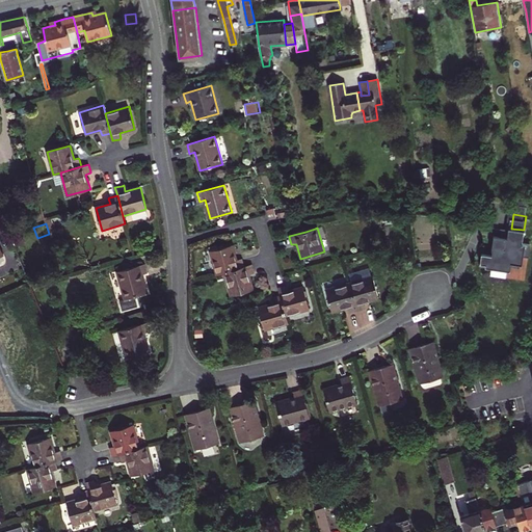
[(493,276),(494,273),(511,275),(512,271),(523,273),(525,264),(529,265),(531,253),(523,251),(528,230),(511,229),(508,247),(494,245),(493,264),(483,262),(481,274),(493,276)]
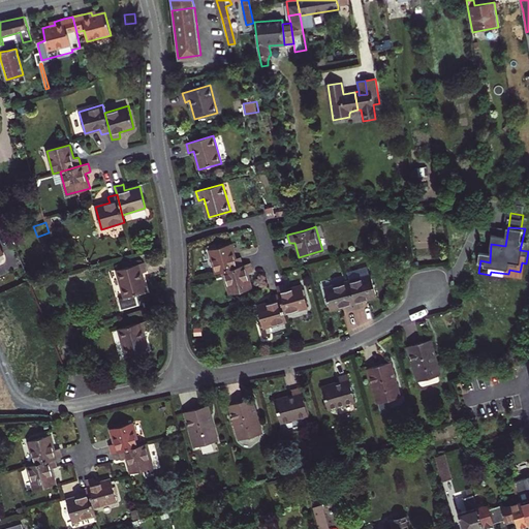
[(10,235),(14,244),(25,241),(22,230),(10,235)]
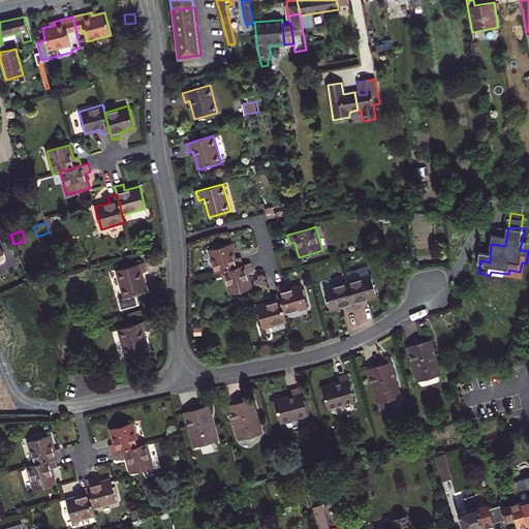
[(30,248),(27,240),(25,241),(14,244),(19,253),(30,248)]
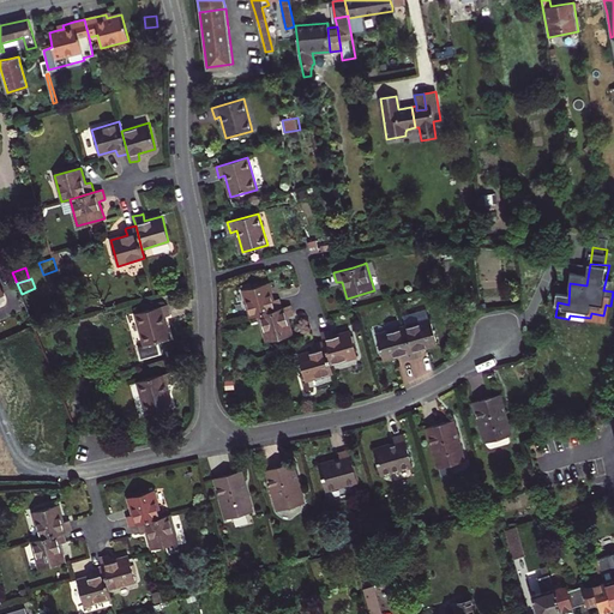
[(280,300),(280,298),(274,299),(269,282),(242,290),(250,317),(258,314),(282,307),(280,300)]
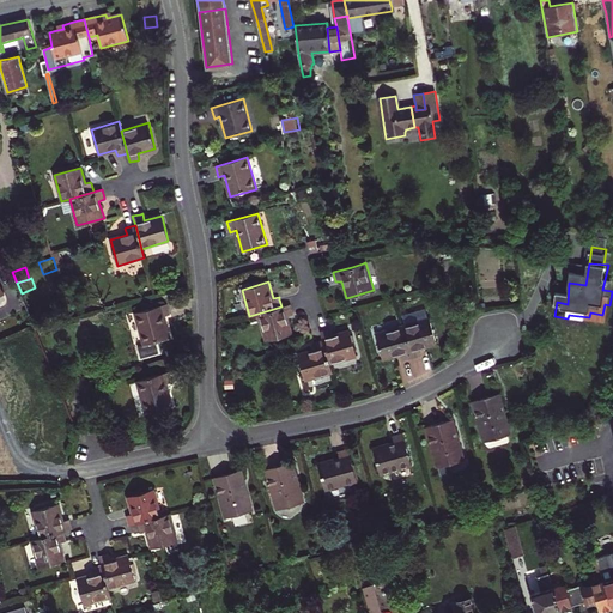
[(167,304),(134,313),(144,345),(170,338),(164,316),(169,315),(167,304)]
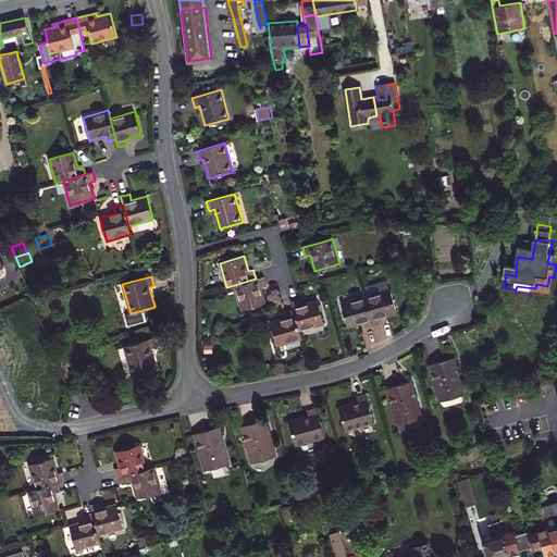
[(256,279),(234,285),(240,310),(264,302),(260,287),(265,286),(265,284),(263,276),(256,279)]
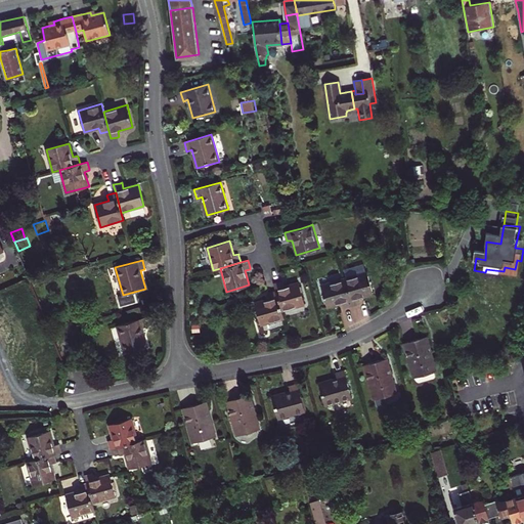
[(366,271),(343,278),(351,306),(359,303),(358,299),(373,295),(366,271)]
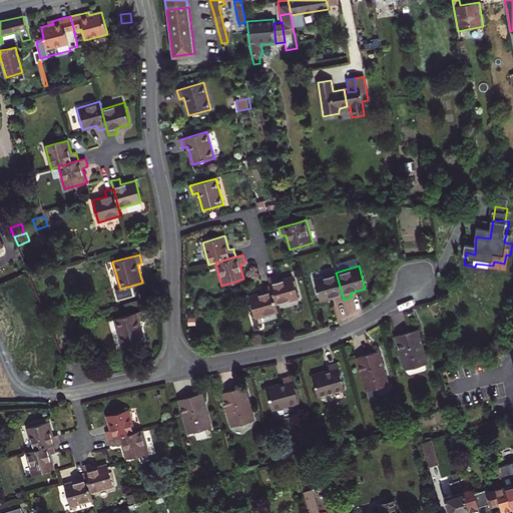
[(320,301),(335,297),(336,302),(344,300),(336,273),(314,279),(320,301)]
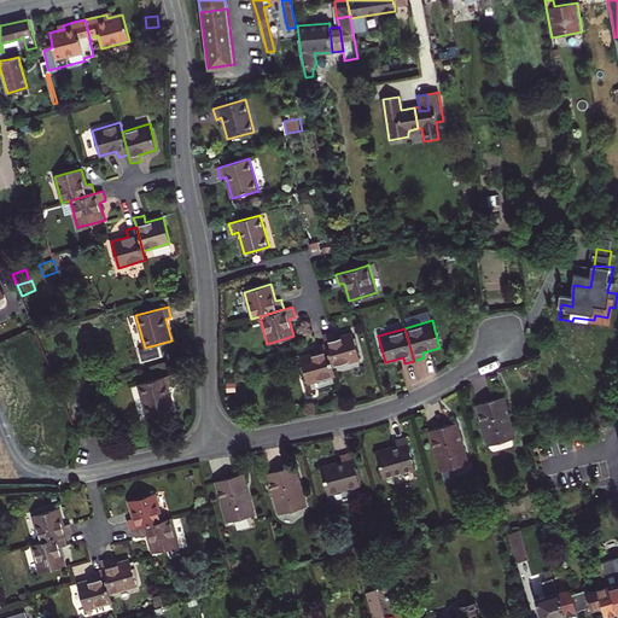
[(130,331),(133,347),(141,345),(139,330),(130,331)]
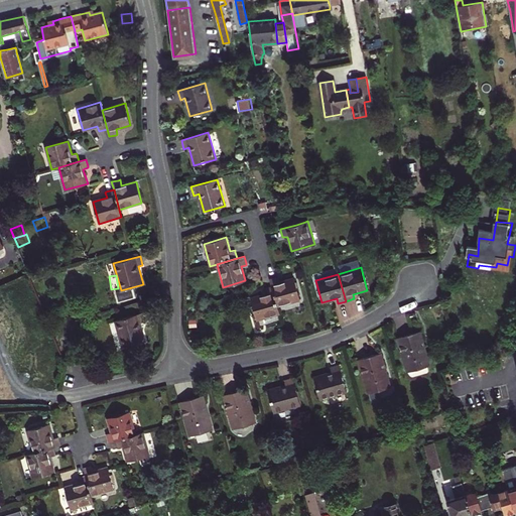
[(271,286),(277,306),(300,299),(296,287),(295,282),(293,277),(279,282),(277,276),(277,277),(269,279),(271,286)]
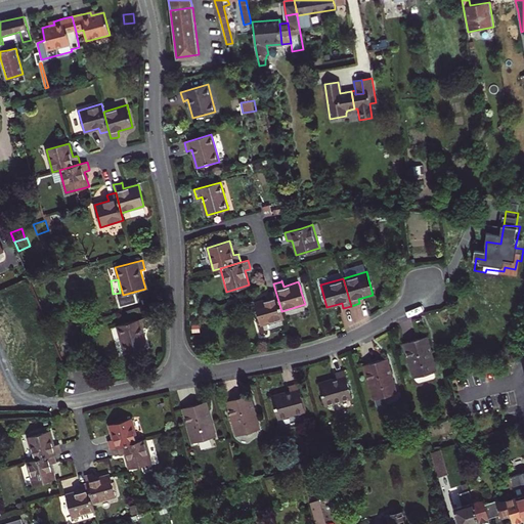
[(284,318),(281,311),(275,291),(268,293),(267,293),(269,298),(255,302),(261,324),(284,318)]
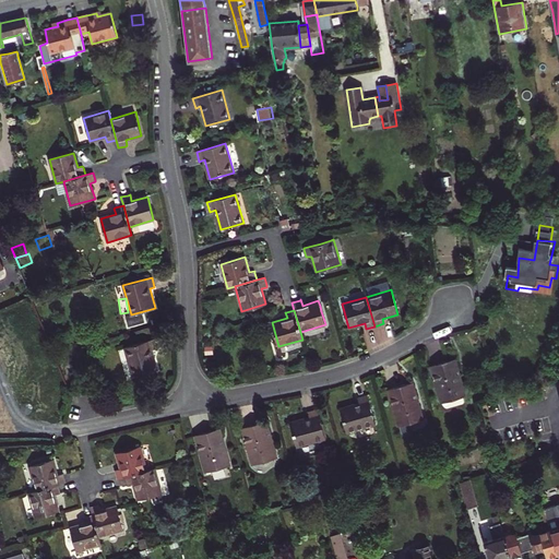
[(154,340),(125,347),(132,377),(157,369),(152,349),(157,348),(154,340)]
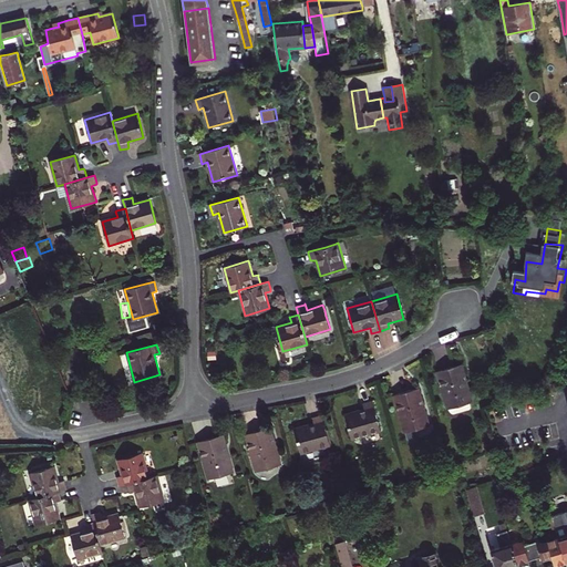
[(462,363),(436,371),(447,409),(472,402),(462,363)]
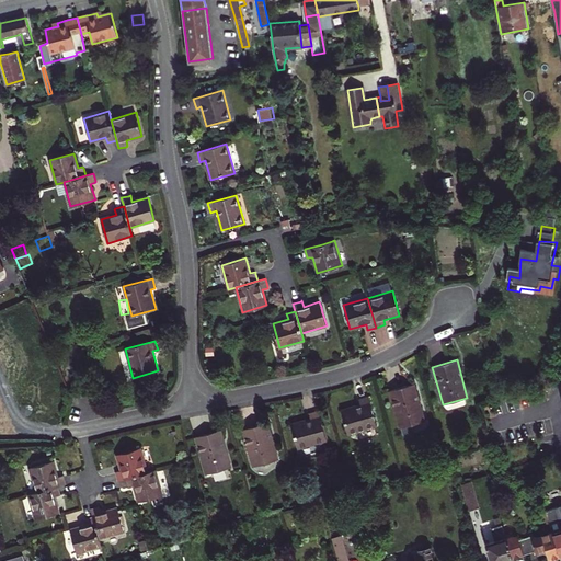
[(414,384),(389,391),(400,427),(401,427),(404,436),(407,437),(412,435),(414,433),(412,424),(424,421),(414,384)]
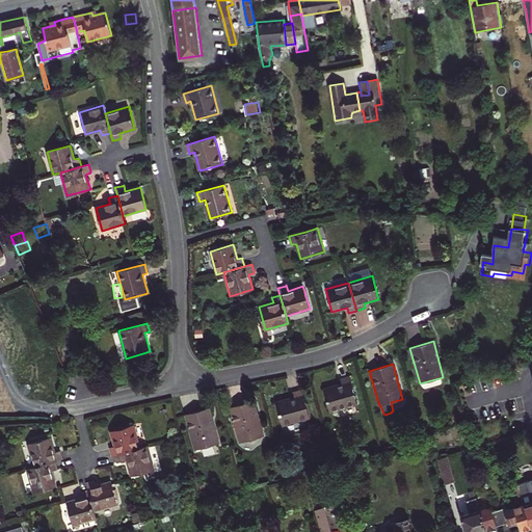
[(342,383),(323,389),(329,411),(357,404),(349,376),(340,378),(342,383)]
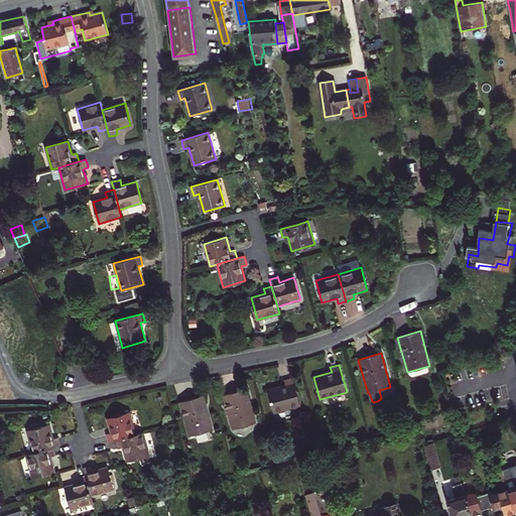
[(284,386),(267,390),(273,413),(300,405),(296,392),(292,378),(282,381),(284,386)]
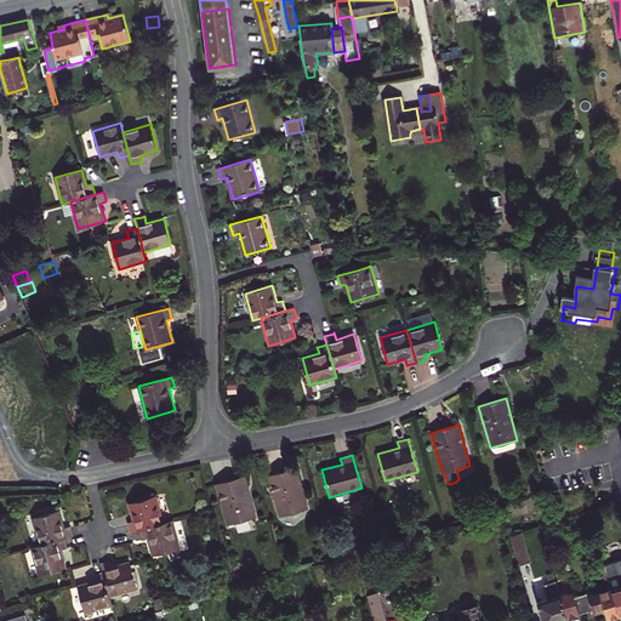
[(296,467),(269,476),(280,517),(307,508),(296,467)]
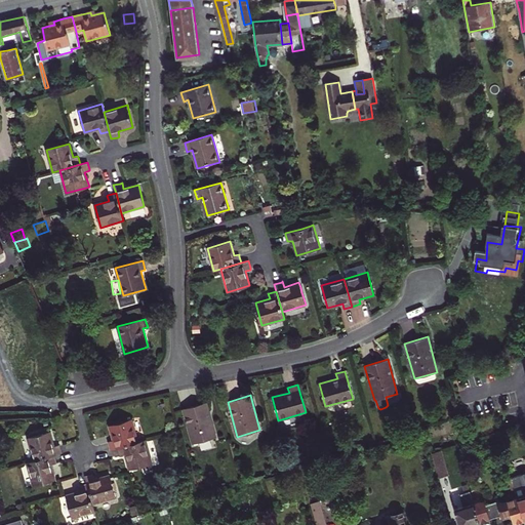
[(206,402),(184,409),(193,443),(215,437),(206,402)]
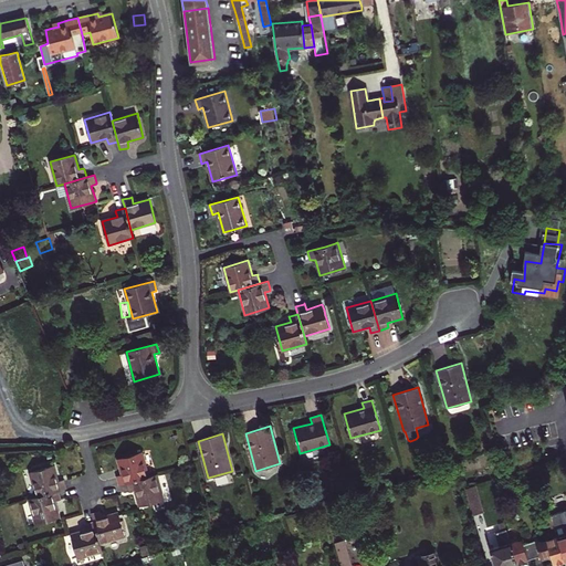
[(127,483),(149,477),(142,452),(117,459),(122,474),(116,475),(117,477),(119,485),(127,483)]
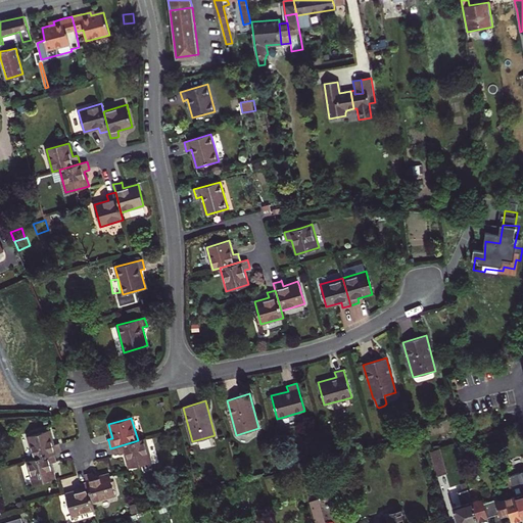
[(27,435),(34,459),(53,454),(60,450),(59,444),(58,442),(53,444),(49,429),(27,435)]
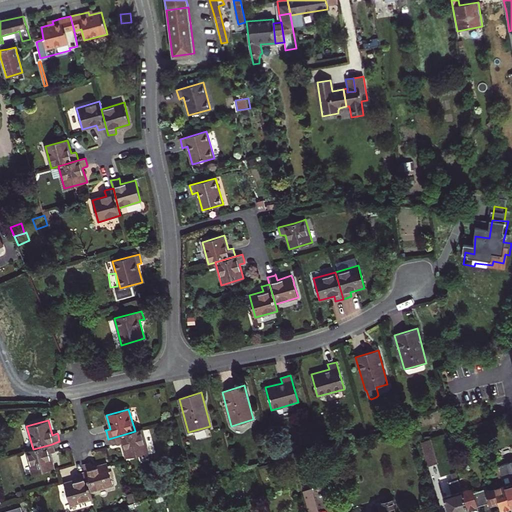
[(148,451),(142,429),(135,431),(115,437),(117,445),(117,446),(122,444),(126,458),(148,451)]
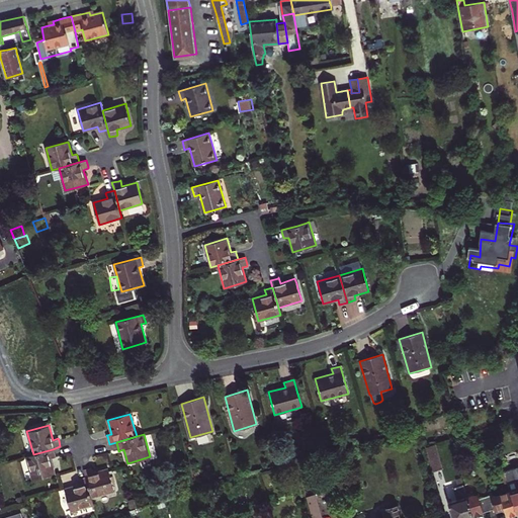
[(426,447),(433,471),(443,468),(435,444),(426,447)]
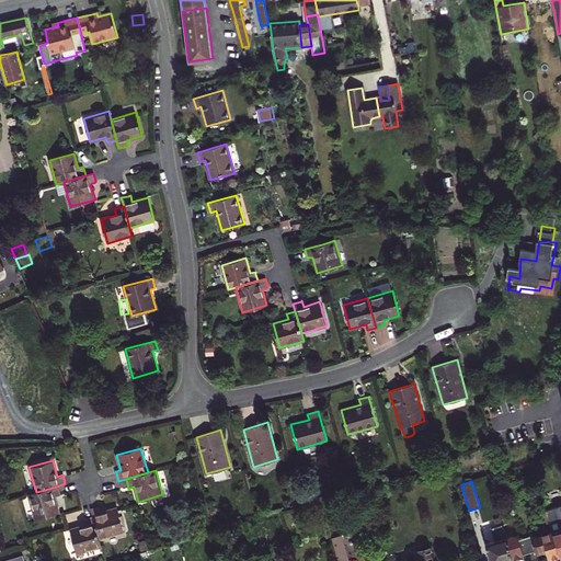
[(36,492),(29,494),(35,519),(59,512),(54,496),(59,495),(59,494),(57,487),(36,492)]
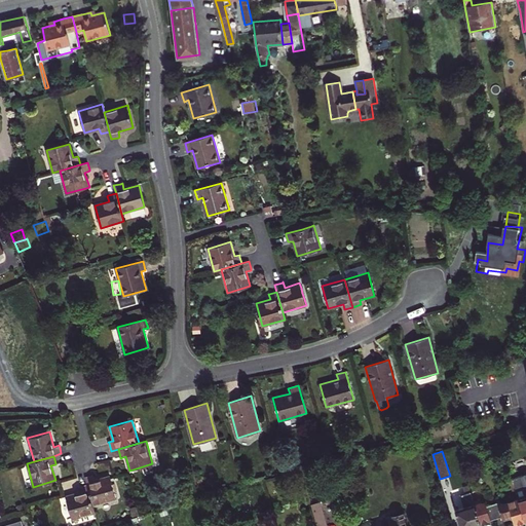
[(314,466),(308,468),(311,481),(317,479),(314,466)]
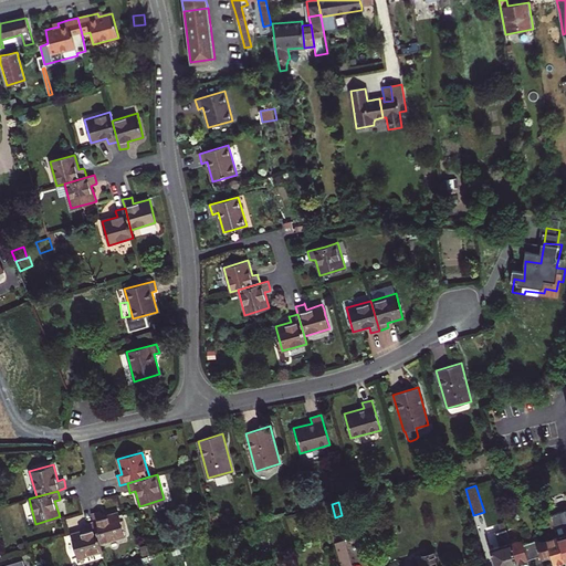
[(565,561),(565,559),(565,510),(552,514),(555,528),(558,537),(565,561)]
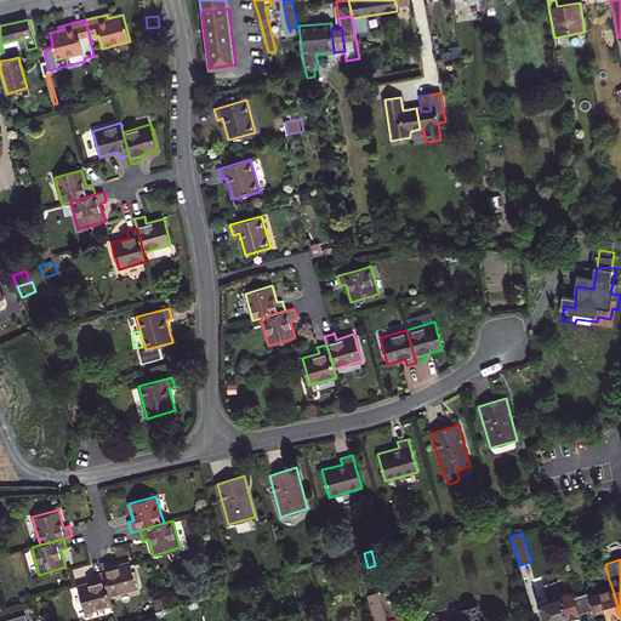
[(137,590),(136,587),(132,573),(130,563),(113,568),(110,562),(109,562),(101,564),(103,573),(109,597),(137,590)]
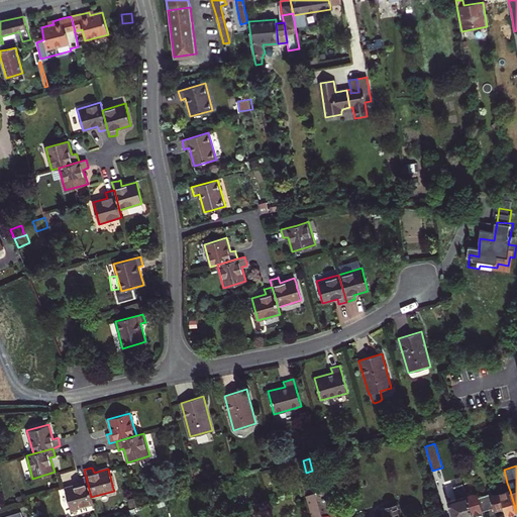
[(507,483),(504,470),(499,472),(503,485),(507,483)]
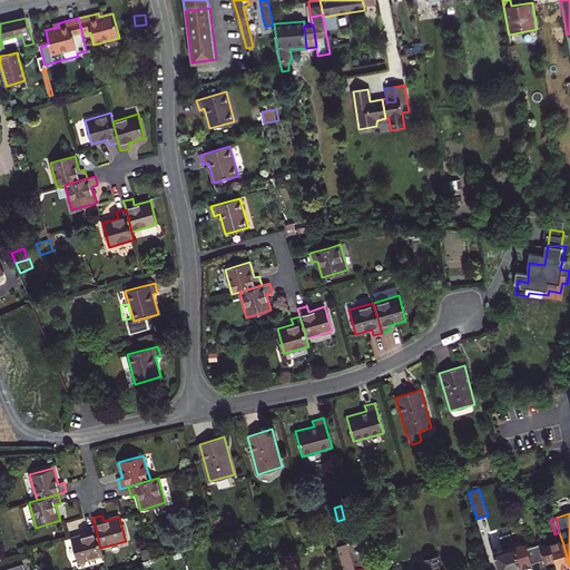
[(78,563),(102,556),(100,548),(95,526),(87,528),(86,529),(87,533),(71,539),(78,563)]
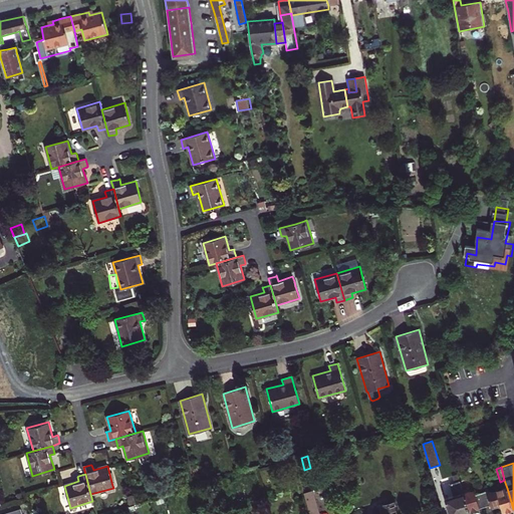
[(463,490),(458,474),(452,476),(454,483),(450,484),(454,496),(445,498),(449,513),(459,513),(469,511),(463,490)]
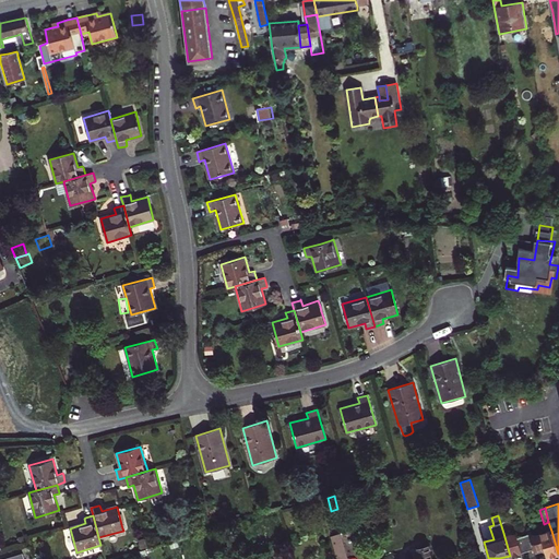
[(544,546),(545,550),(547,557),(558,554),(551,531),(533,536),(532,533),(516,537),(514,532),(511,533),(510,531),(503,533),(510,556),(533,549),(534,549),(544,546)]
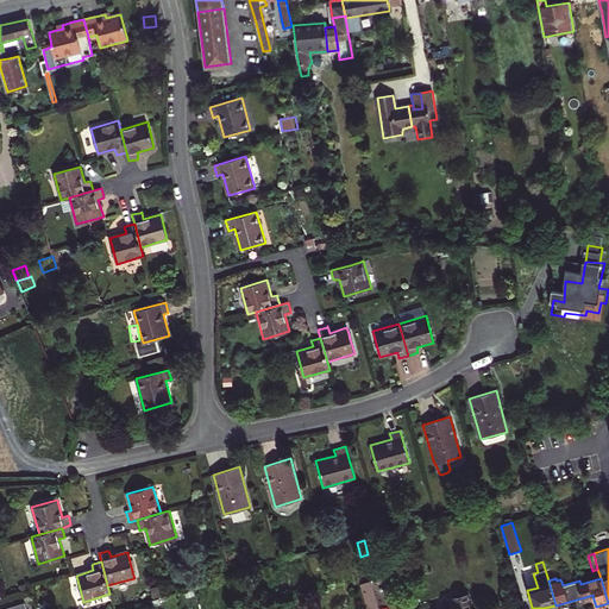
[(378,608),(372,586),(362,590),(368,608),(378,608)]
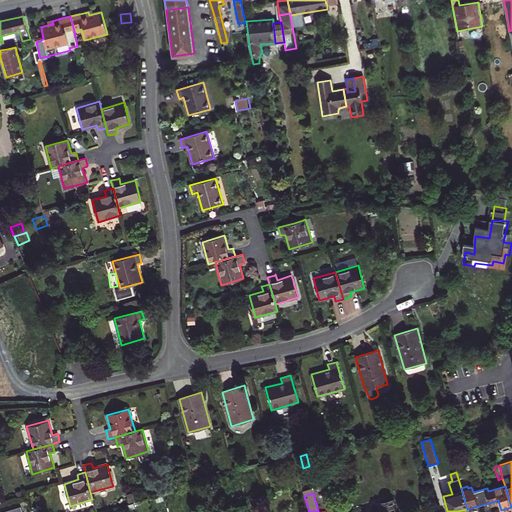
[(374,511),(374,510),(367,511),(396,511),(393,500),(384,503),(386,511),(374,511)]
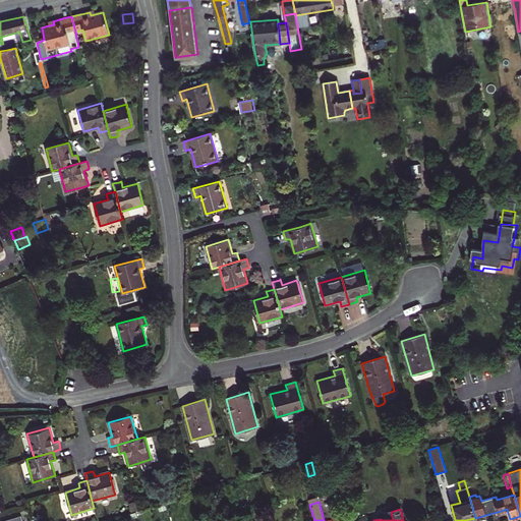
All buildings are outlined.
